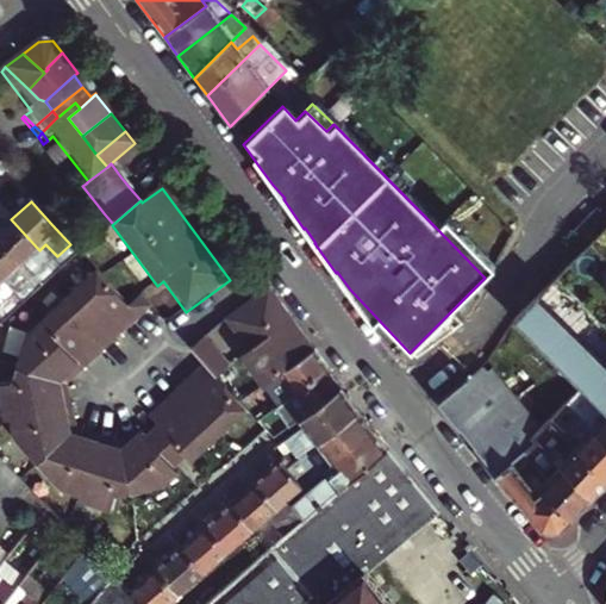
[(0,246),(30,280),(50,262),(39,250),(11,219),(0,229),(0,246)]
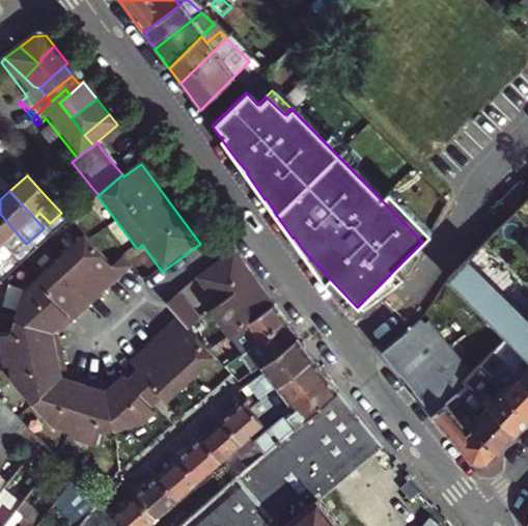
[(386,192),(380,198),(421,241),(427,234),(386,192)]
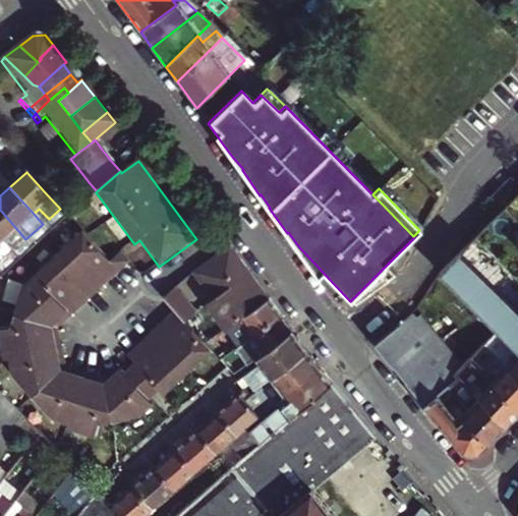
[(517,197),(503,214),(511,221),(517,214),(517,197)]
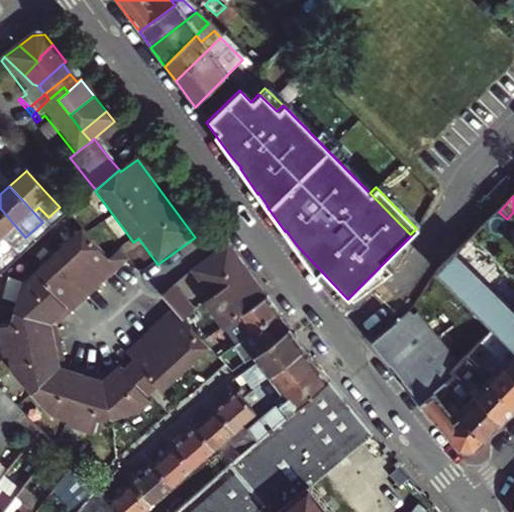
[(42,222),(50,231),(65,218),(68,215),(60,207),(48,217),(42,222)]
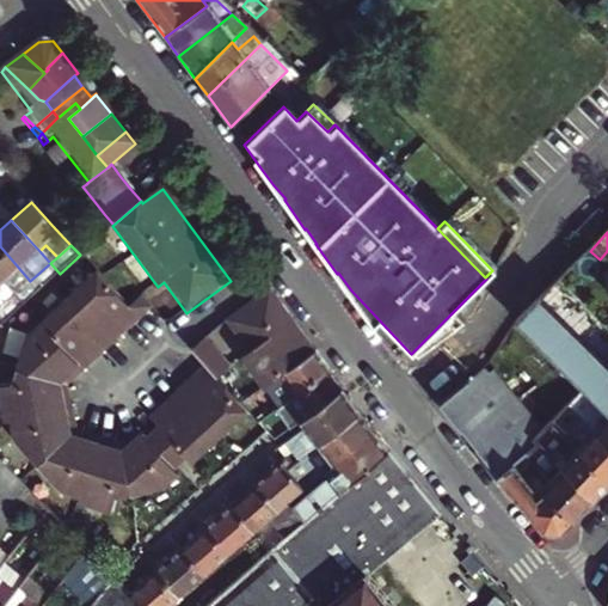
[(0,282),(13,297),(30,281),(0,246),(0,282)]
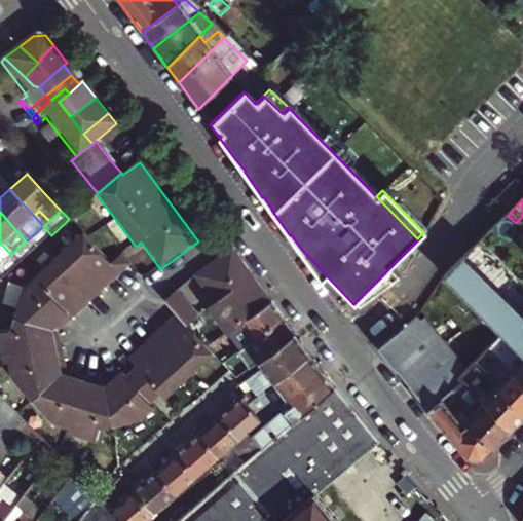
[(34,251),(43,243),(51,235),(43,226),(26,242),(34,251)]
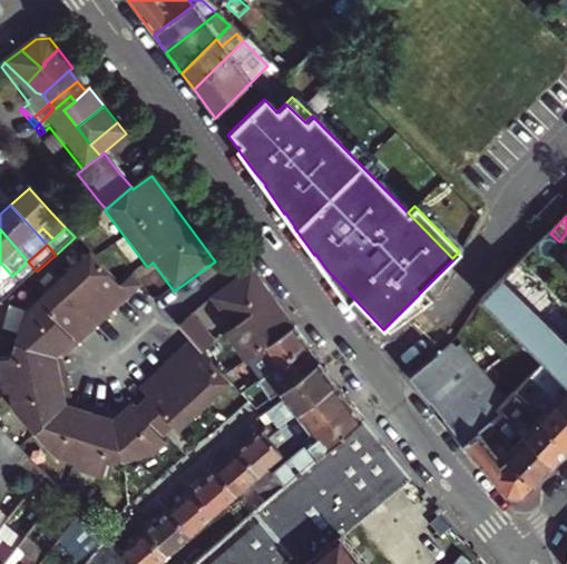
[(22,317),(9,360),(0,362),(0,384),(2,395),(8,395),(11,413),(55,459),(70,465),(69,471),(100,481),(105,466),(147,458),(162,445),(158,442),(133,413),(125,404),(108,418),(67,405),(59,363),(138,293),(128,282),(118,290),(88,258),(22,317)]
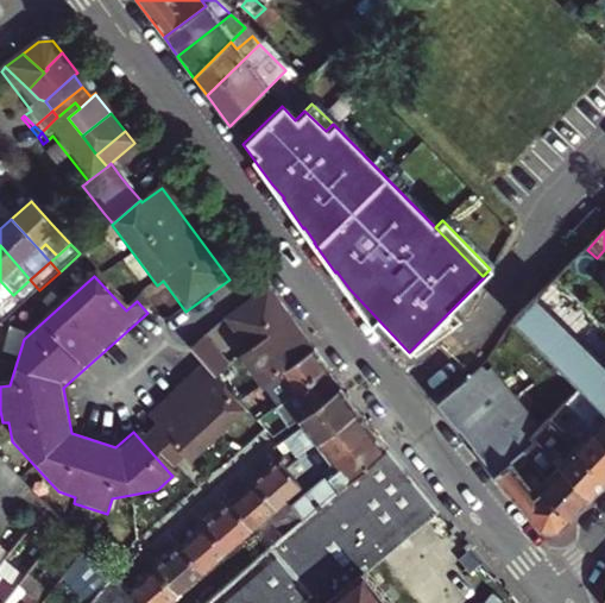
[(13,295),(23,306),(39,290),(30,280),(13,295)]
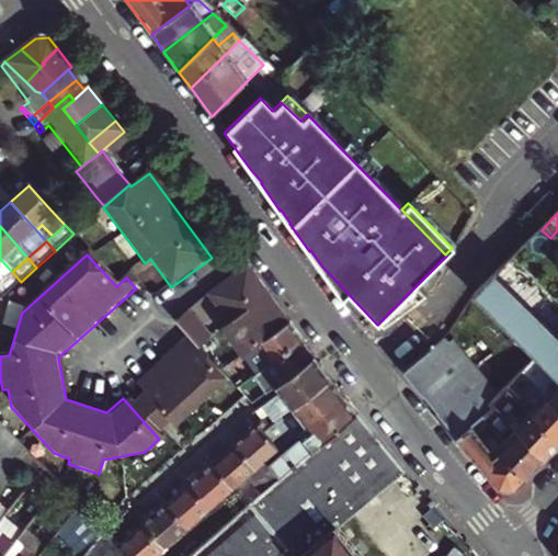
[(0,282),(12,272),(0,259),(0,282)]
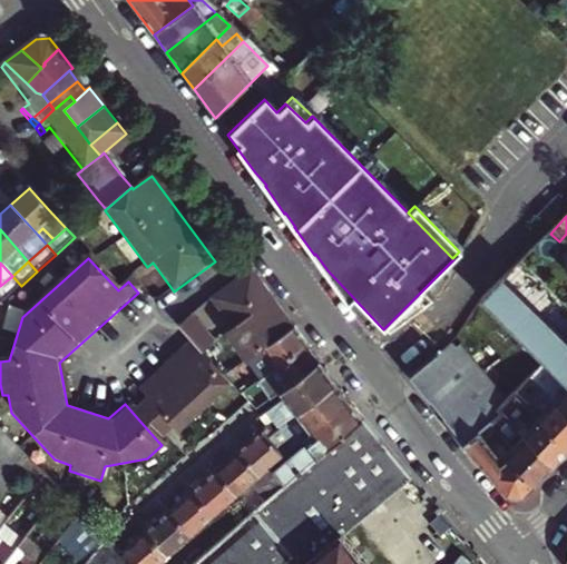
[(566,314),(517,266),(479,305),(539,363),(549,373),(566,388),(566,314)]
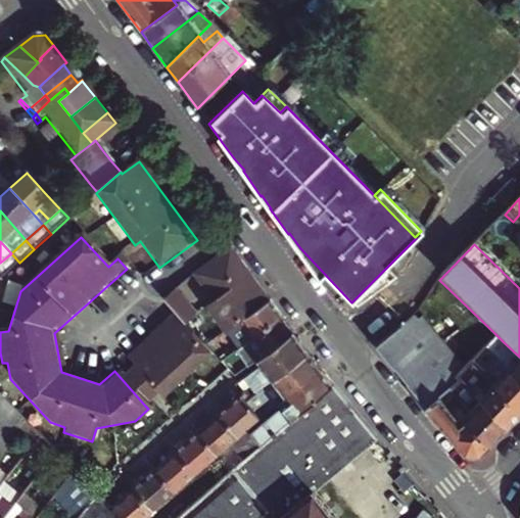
[(213,262),(214,263),(230,251),(229,249),(213,262)]
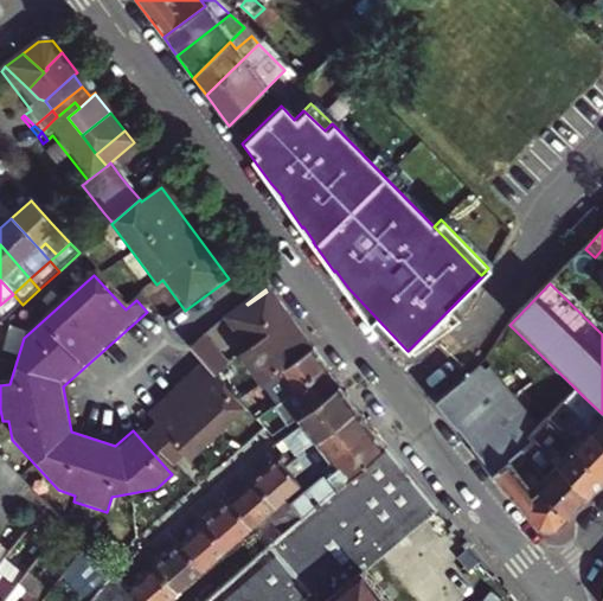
[(267,292),(248,305),(224,323),(245,353),(239,358),(262,389),(280,377),(312,352),(267,292)]
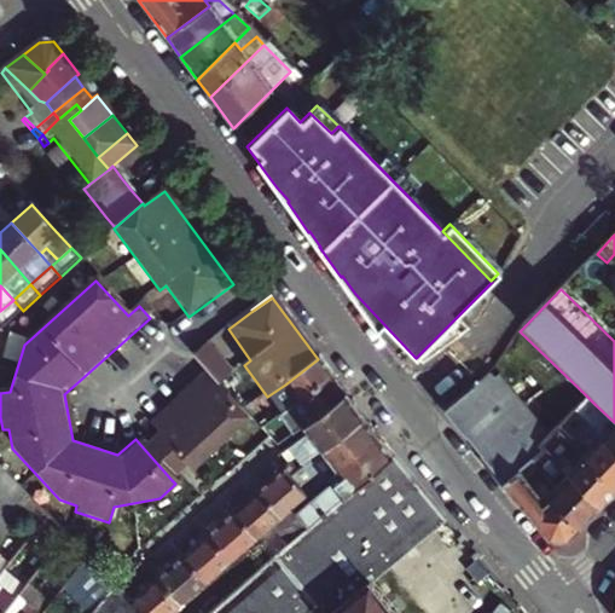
[(0,328),(1,330),(23,311),(13,300),(0,311),(0,328)]
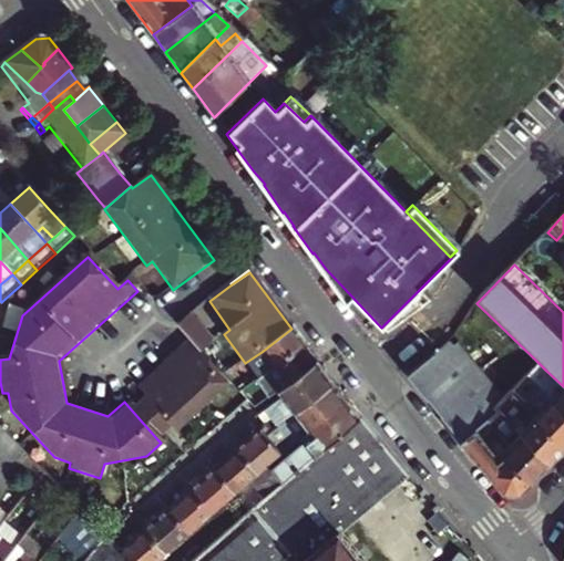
[(187,345),(161,369),(135,392),(143,401),(168,429),(172,433),(190,417),(213,396),(224,386),(197,356),(211,344),(187,319),(174,330),(187,345)]
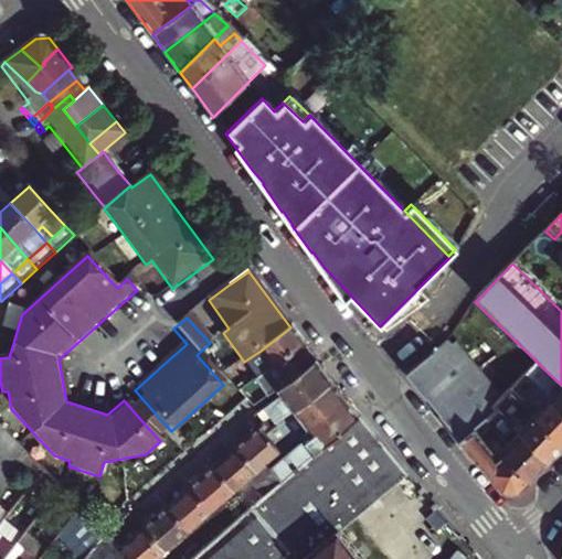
[(261,351),(273,368),(303,346),(290,328),(261,351)]
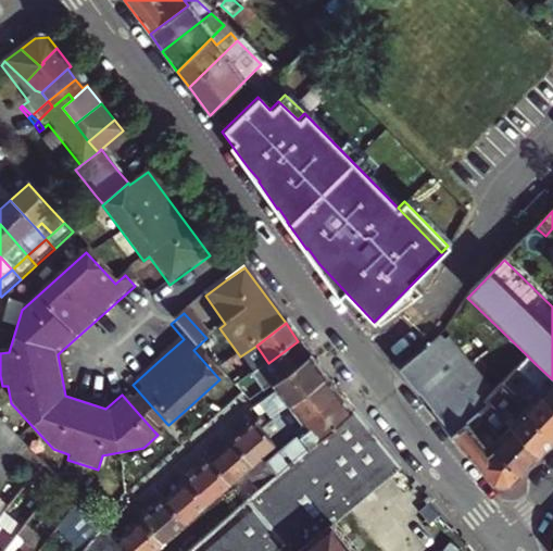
[(400,371),(453,436),(466,422),(485,403),(481,400),(490,391),(445,336),(442,340),(437,336),(400,371)]
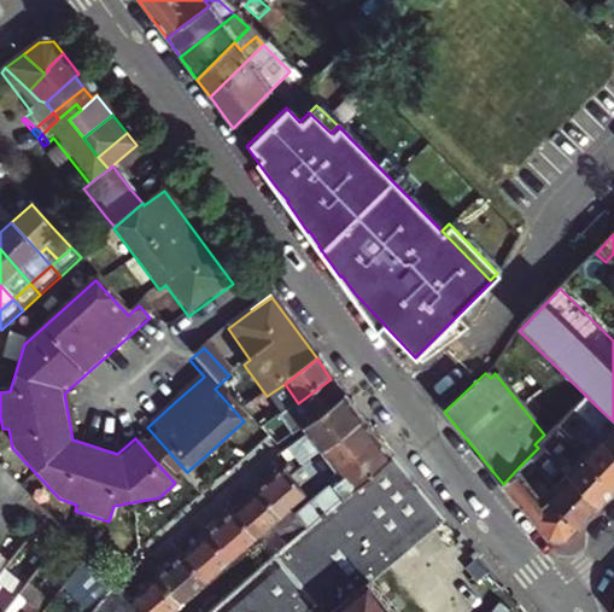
[(303,429),(344,397),(331,379),(298,403),(294,406),(299,413),(294,417),(303,429)]
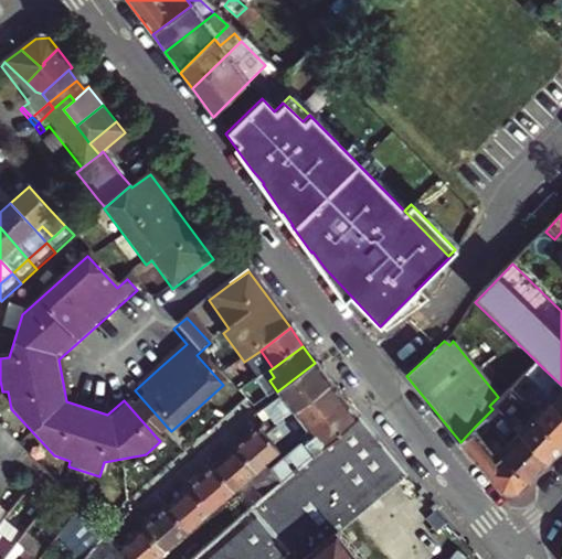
[(561,414),(561,385),(544,369),(534,359),(520,374),(561,414)]
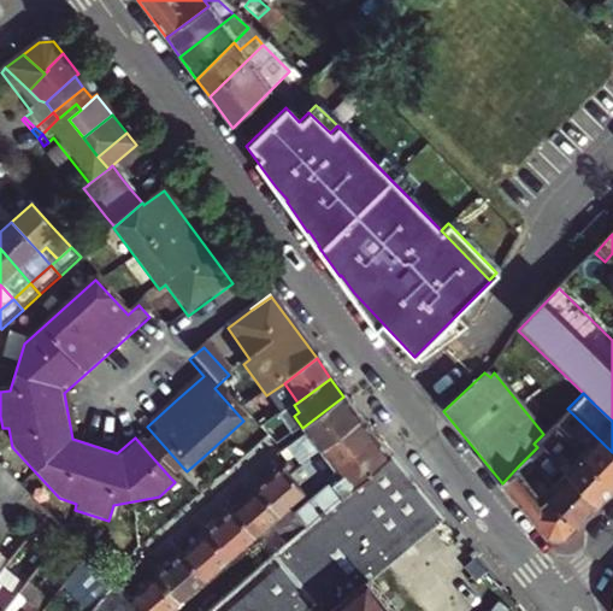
[(305,432),(307,435),(348,403),(347,400),(343,397),(302,428),(305,432)]
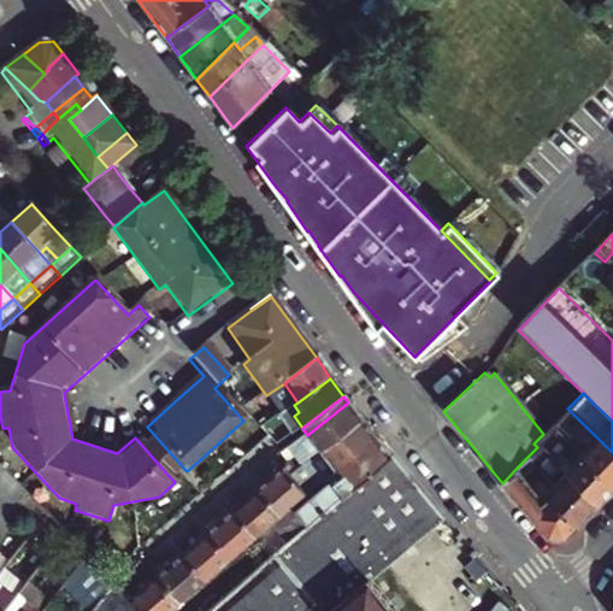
[(288,479),(363,422),(348,403),(307,435),(272,460),(281,470),(288,479)]
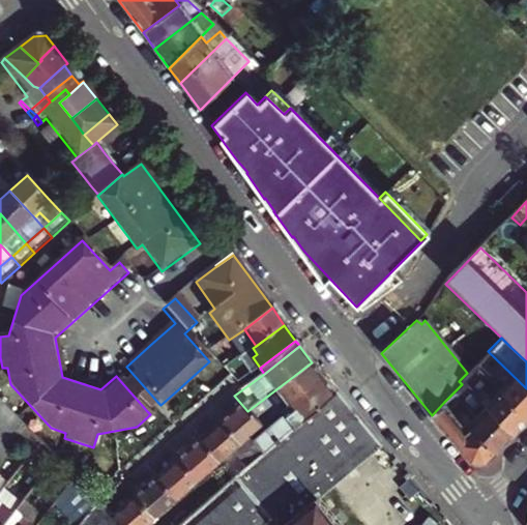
[(526,417),(526,388),(488,351),(473,367),(476,370),(496,388),(526,417)]
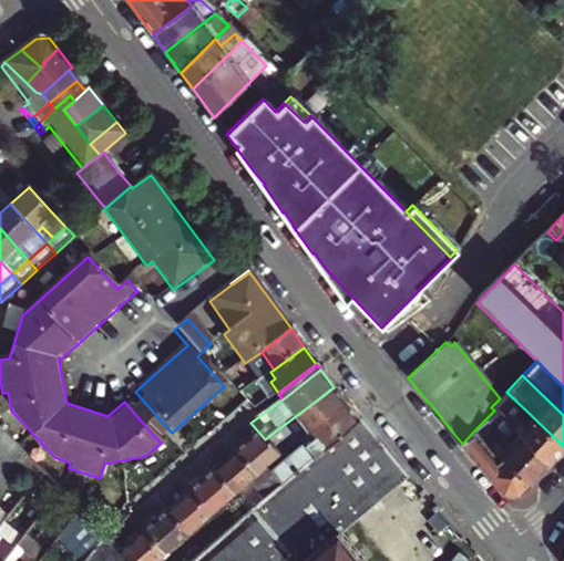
[(226,388),(224,386),(213,396),(215,397),(226,388)]
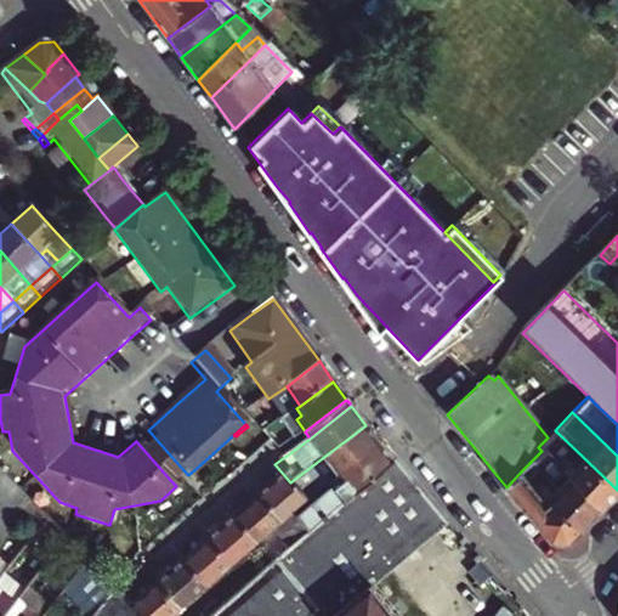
[(317,495),(339,475),(380,445),(366,425),(290,482),(301,495),(311,487),(317,495)]
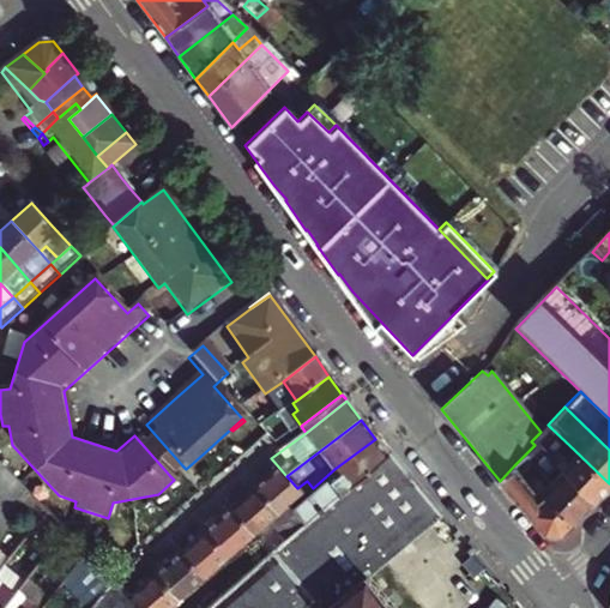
[(596,504),(609,487),(609,483),(574,450),(569,455),(547,433),(551,428),(548,425),(541,432),(531,441),(535,445),(596,504)]
